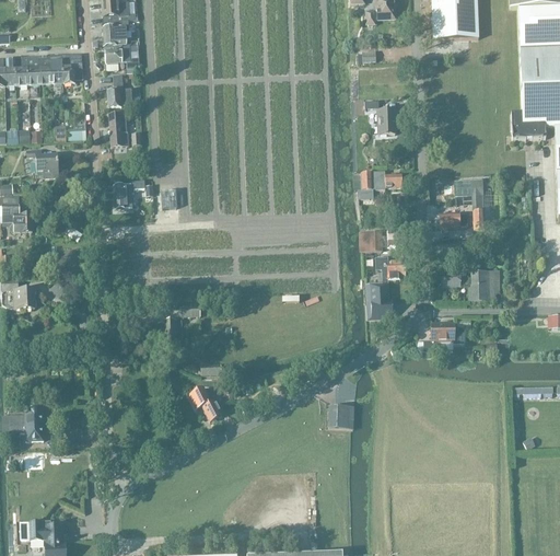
[(127,20),(135,19),(135,14),(133,1),(128,2),(128,0),(117,1),(117,0),(100,0),(102,14),(102,21),(118,20),(127,20)]
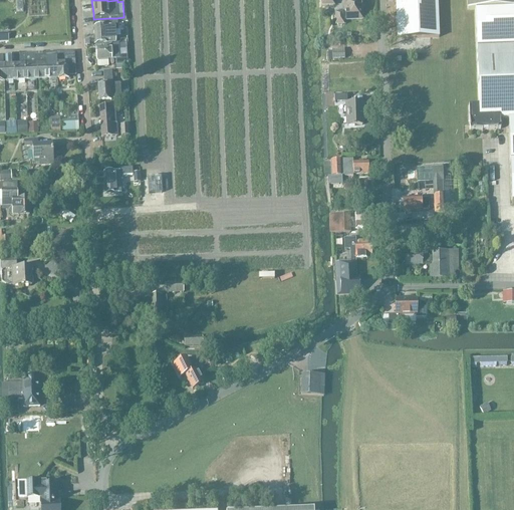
[(344,0),(345,8),(337,8),(335,10),(335,19),(337,21),(344,20),(343,15),(345,14),(345,16),(362,15),(360,0),(344,0)]
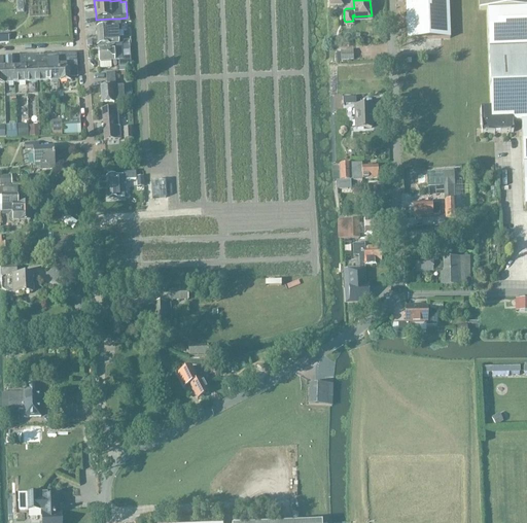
[(450,34),(448,0),(406,0),(407,36),(441,35),(450,34)]
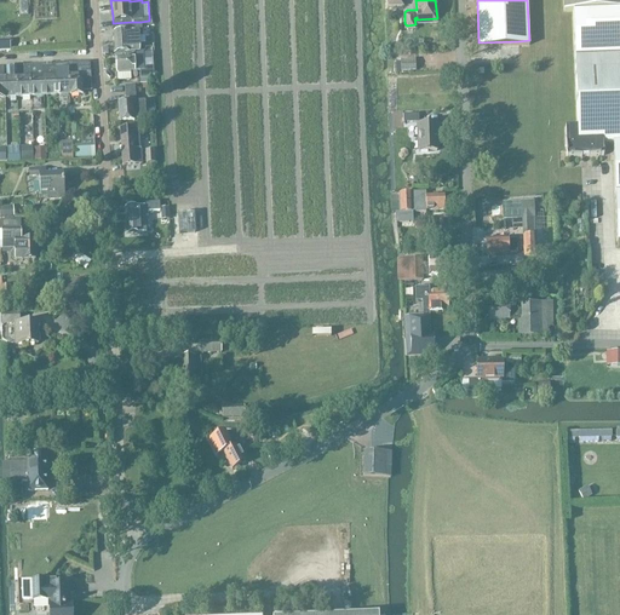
[(574,53),(619,51),(619,4),(573,6),(574,53)]
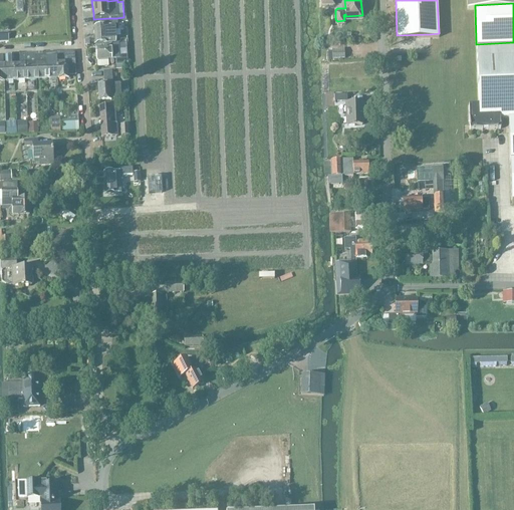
[(117,26),(116,18),(108,18),(93,19),(94,23),(95,39),(111,38),(115,38),(114,27),(117,26)]
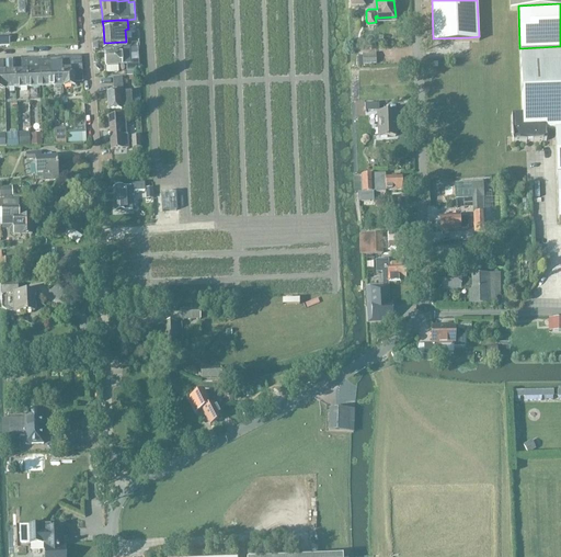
[(138,67),(138,59),(137,44),(121,45),(121,47),(104,48),(105,61),(106,68),(115,68),(115,60),(126,60),(126,67),(127,71),(137,71),(137,67),(138,67)]
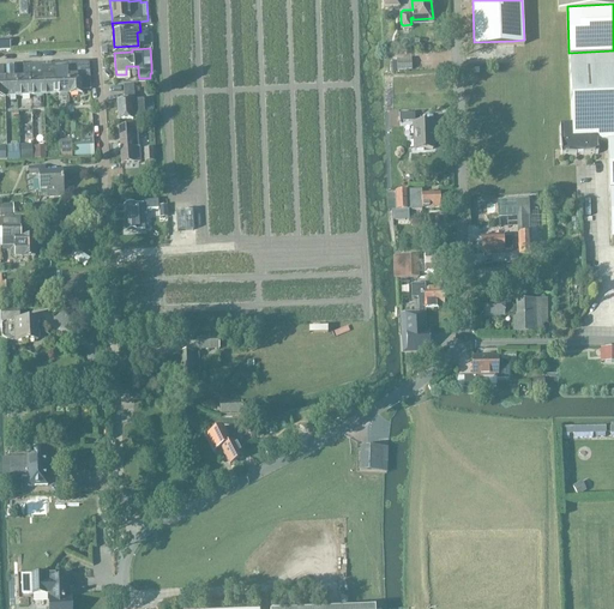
[(613,50),(569,53),(572,121),(560,122),(561,151),(577,151),(577,150),(582,150),(582,151),(597,150),(597,138),(607,138),(611,235),(613,234),(613,50)]
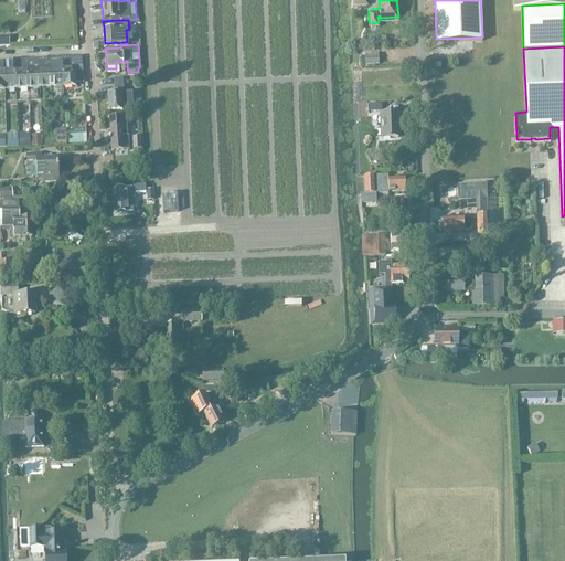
[(365,53),(365,61),(379,61),(379,52),(365,53)]
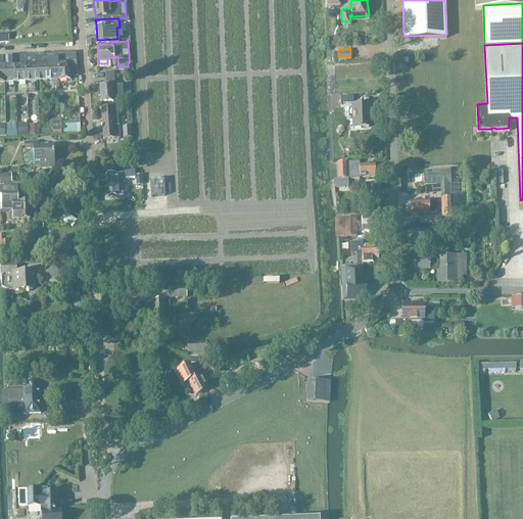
[(58,77),(69,76),(68,60),(77,60),(76,49),(57,50),(58,77)]
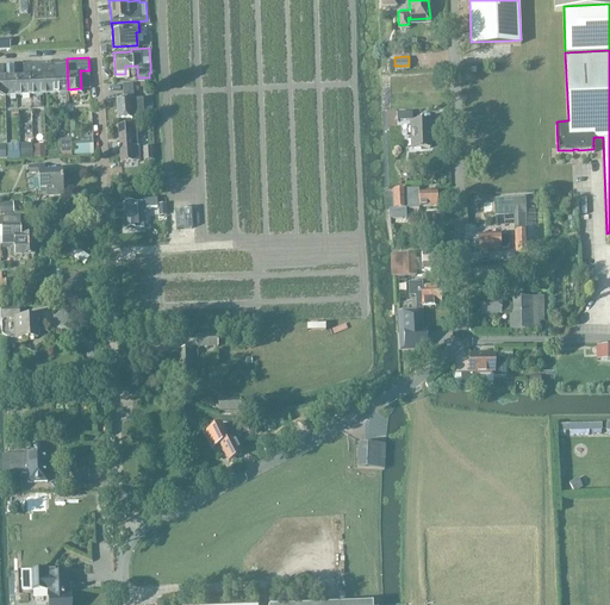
[(43,91),(56,89),(55,58),(42,60),(43,91)]
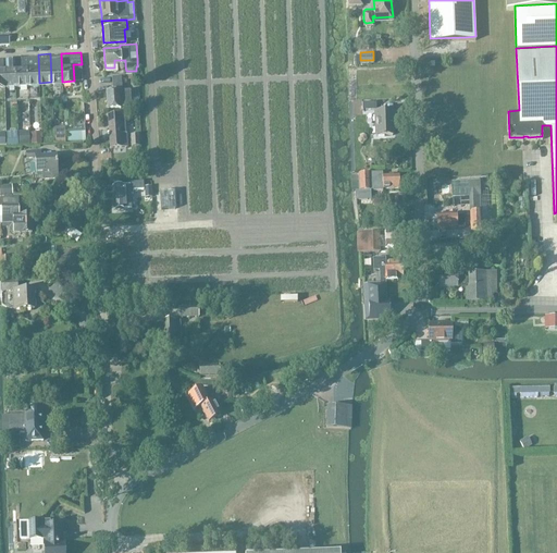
[(61,53),(50,53),(51,82),(62,82),(61,53)]
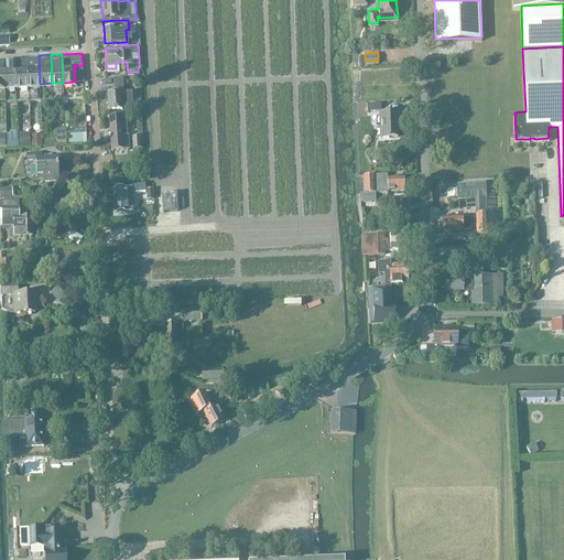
[(26,55),(15,56),(17,85),(28,84),(26,55)]
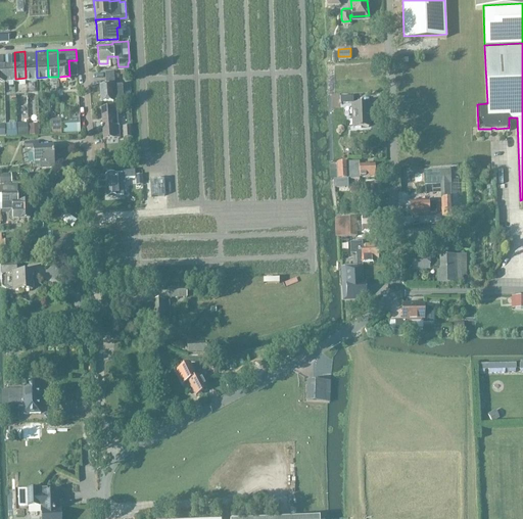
[(37,78),(36,51),(25,51),(26,78),(37,78)]
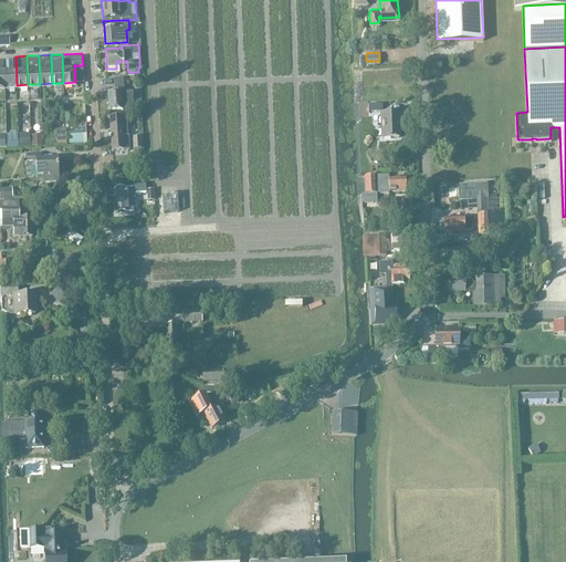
[(4,69),(4,85),(17,85),(16,56),(4,56),(6,69),(4,69)]
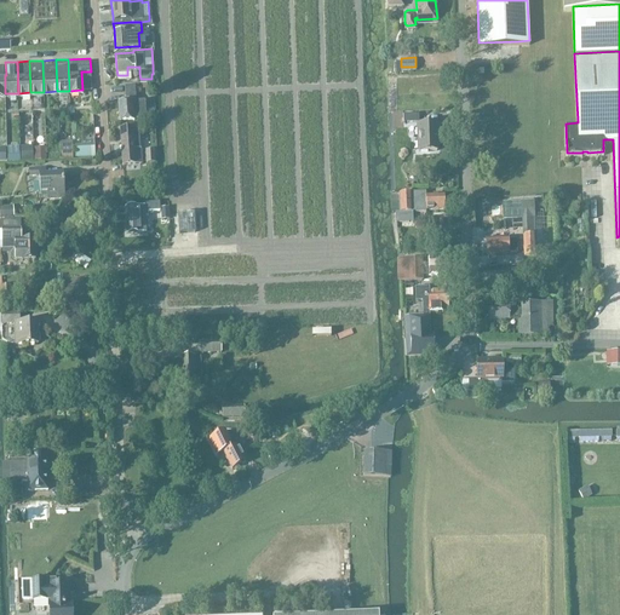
[(136,102),(135,81),(125,82),(126,97),(119,97),(120,118),(135,116),(135,115),(142,114),(141,101),(136,102)]
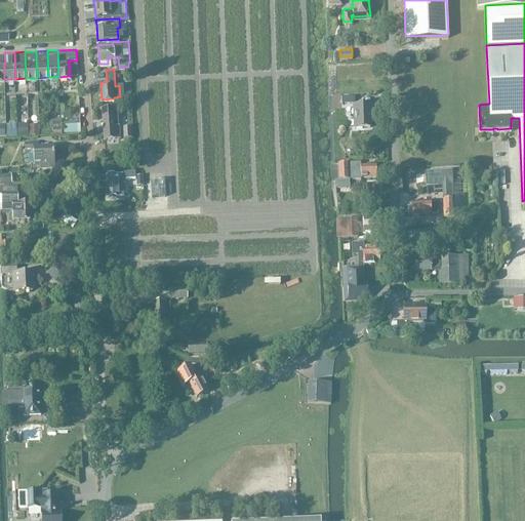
[(369,112),(370,112),(370,102),(354,102),(355,124),(370,124),(369,112)]
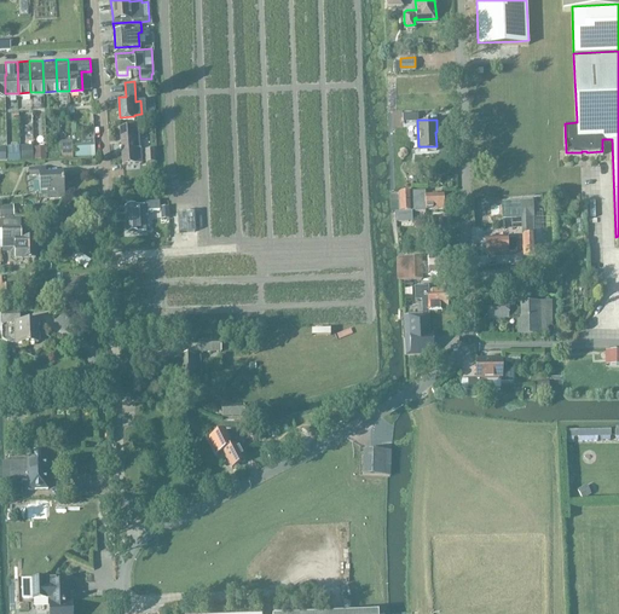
[(122,161),(142,160),(139,122),(120,123),(122,161)]
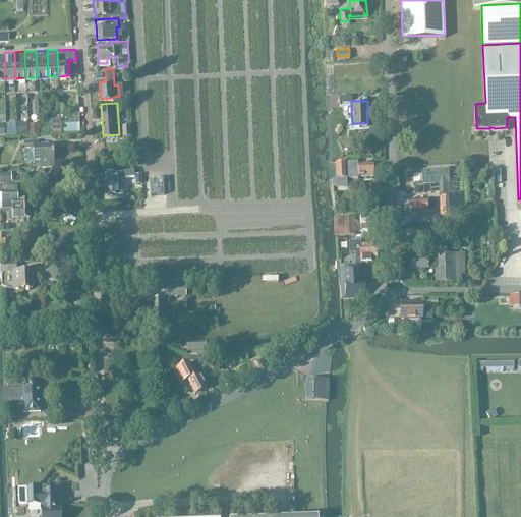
[(38,135),(38,122),(27,122),(27,135),(38,135)]
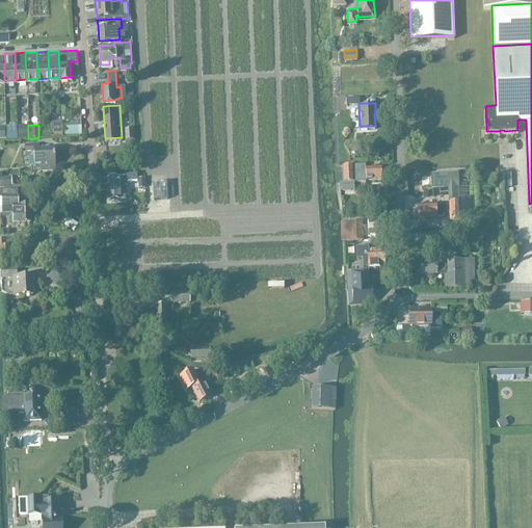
[(62,125),(62,133),(78,133),(78,125),(62,125)]
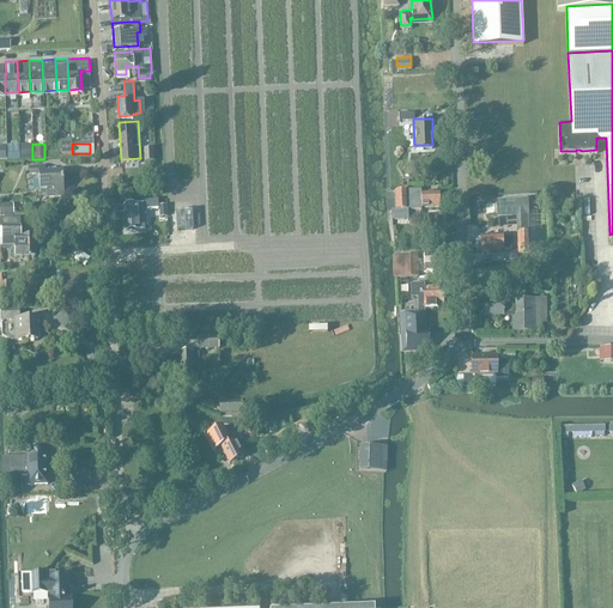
[(44,163),(28,164),(29,171),(35,170),(36,175),(38,175),(40,186),(46,186),(47,193),(62,193),(61,169),(44,170),(44,163)]
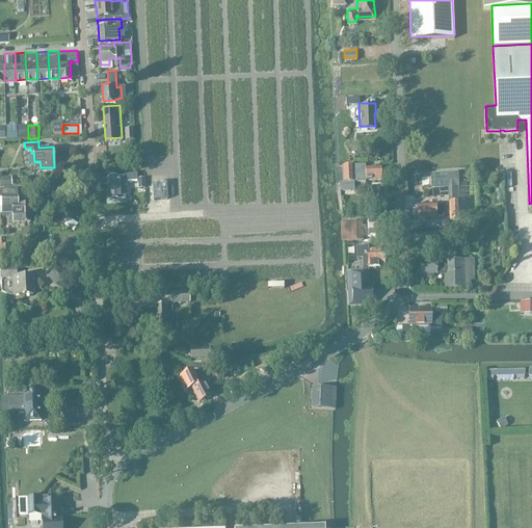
[(343,179),(339,179),(339,187),(354,187),(353,176),(356,176),(356,178),(365,178),(365,177),(381,177),(380,164),(365,164),(365,161),(342,162),(343,179)]
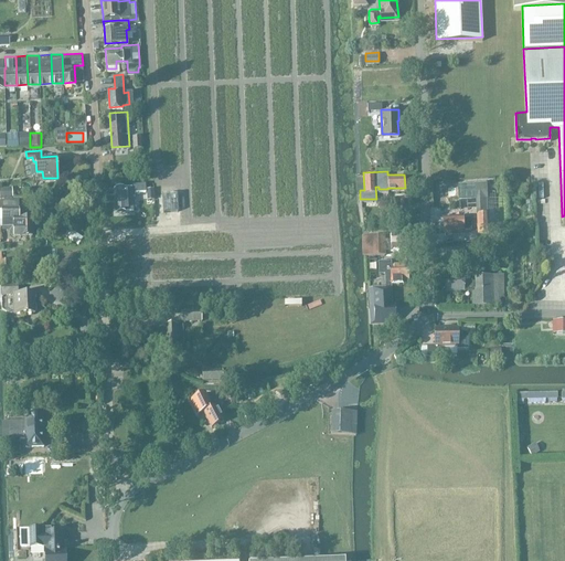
[(476,196),(478,231),(478,239),(497,237),(497,231),(497,230),(496,211),(494,188),(487,189),(487,180),(458,181),(458,197),(476,196)]
